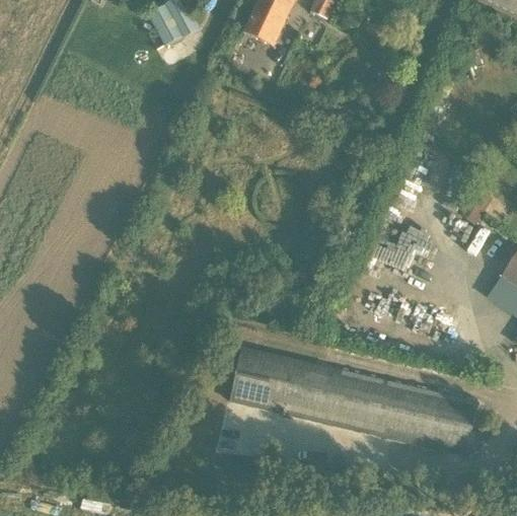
[(162,41),(179,32),(182,39),(196,30),(191,20),(179,0),(168,0),(163,3),(164,5),(148,14),(160,34),(159,34),(162,41)]
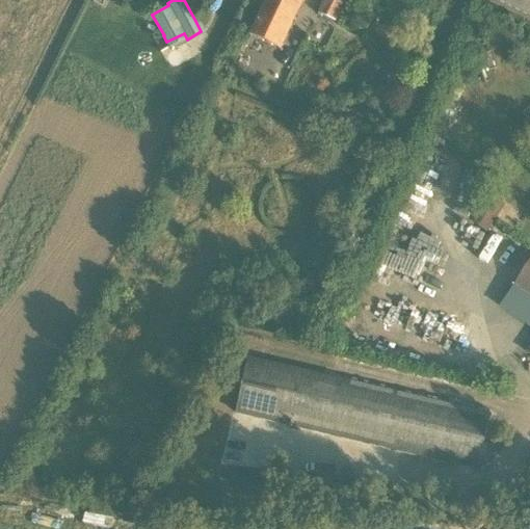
[(276,46),(298,0),(264,0),(249,32),(276,46)]
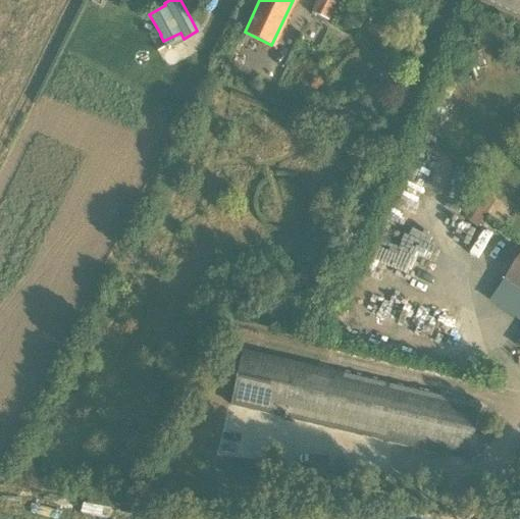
[(326,18),(331,7),(334,0),(316,0),(311,11),(326,18)]
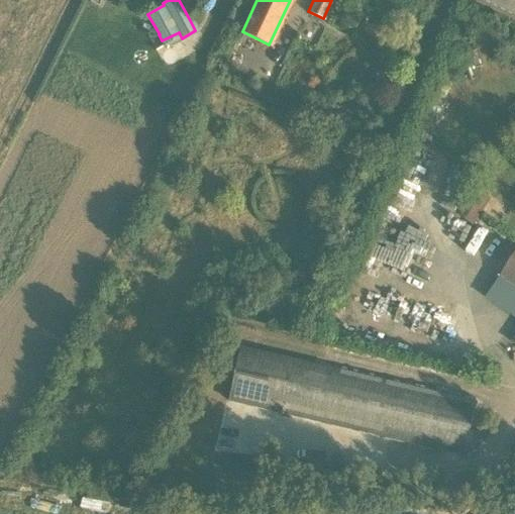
[(514,248),(498,274),(514,285),(514,332),(511,339),(514,341),(514,248)]
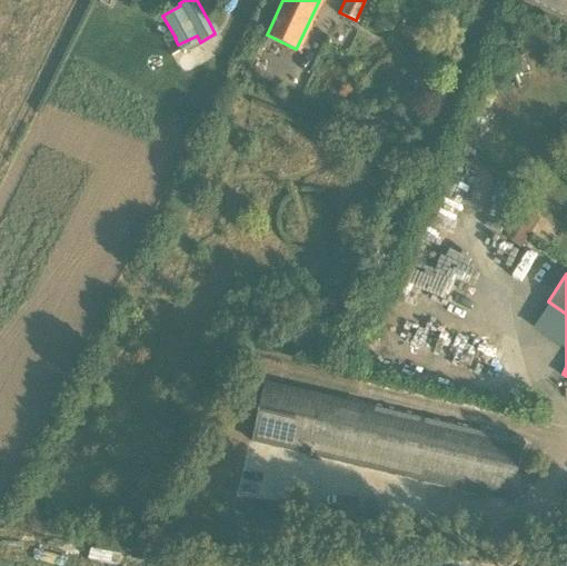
[(509,500),(523,442),(264,380),(250,439),(509,500)]
